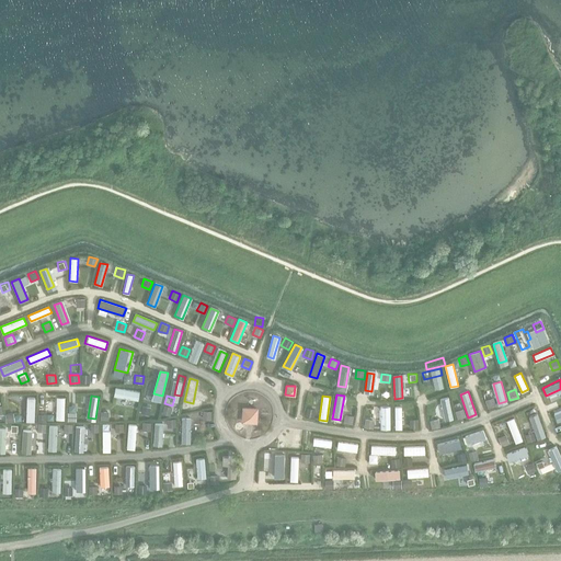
[(442,399),(446,420),(453,419),(448,397),(442,399)]
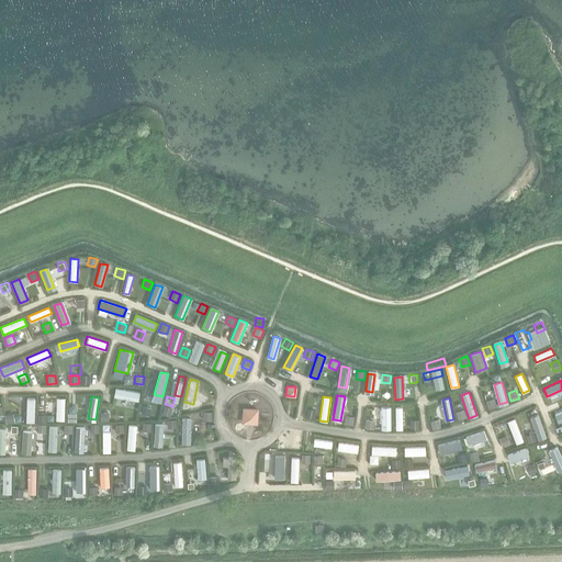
[(27,398),(26,422),(34,422),(35,398),(27,398)]
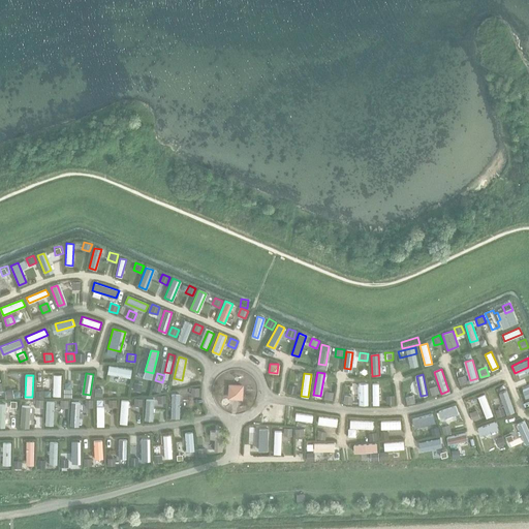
[(54,375),(53,396),(60,396),(61,375),(54,375)]
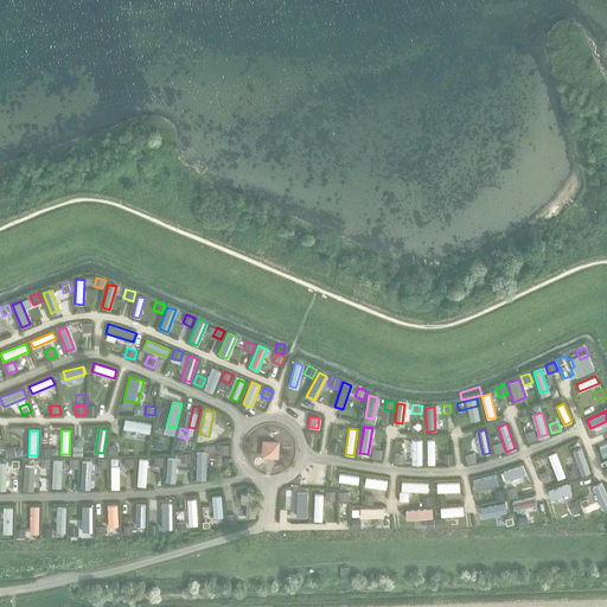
[(524,433),(528,442),(536,439),(534,430),(524,433)]
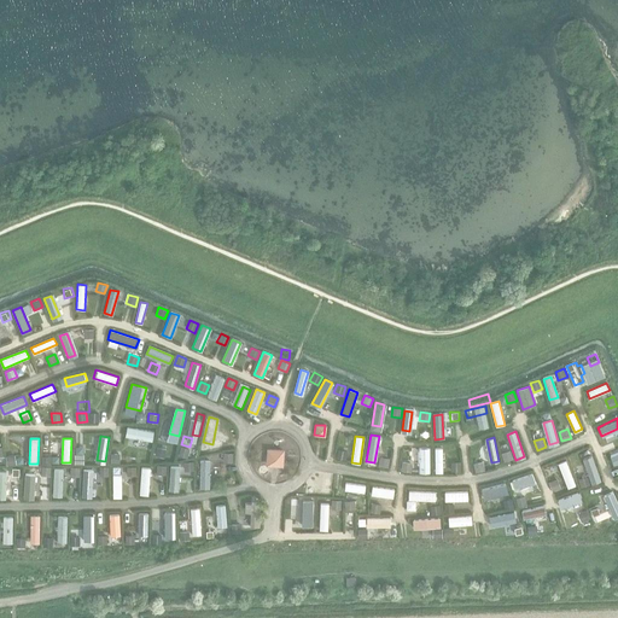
[(210,444),(202,442),(199,452),(209,453),(210,444)]
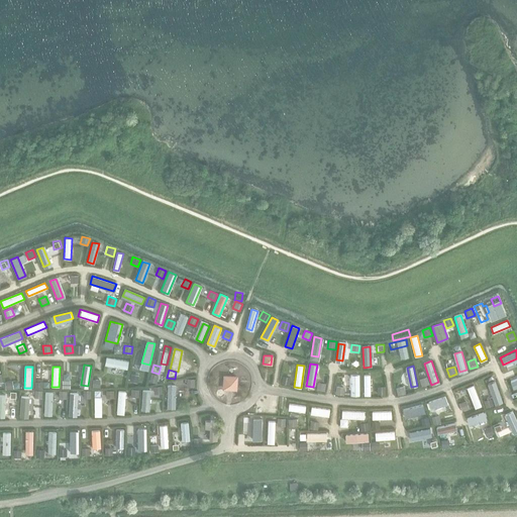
[(6,372),(6,379),(15,380),(15,372),(6,372)]
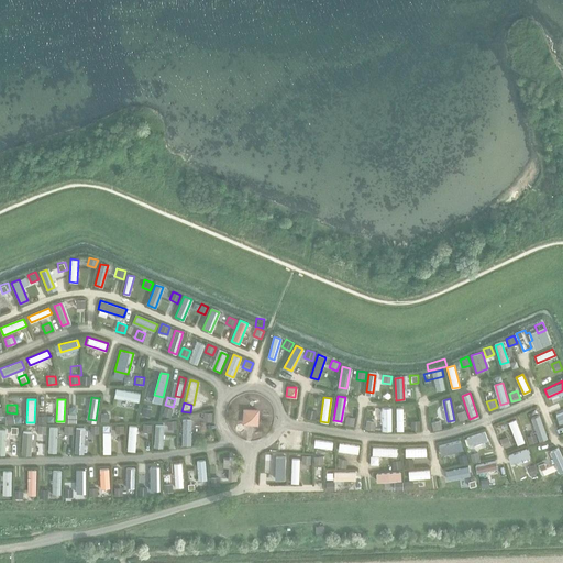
[(164,407),(163,416),(170,417),(173,409),(164,407)]
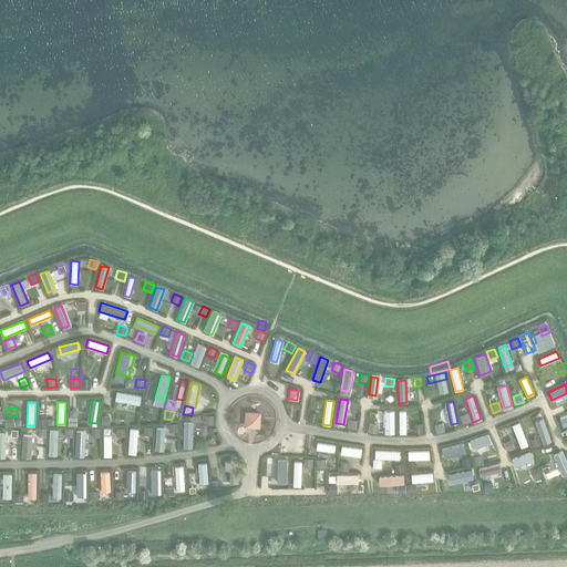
[(384,411),(384,433),(394,433),(394,411),(384,411)]
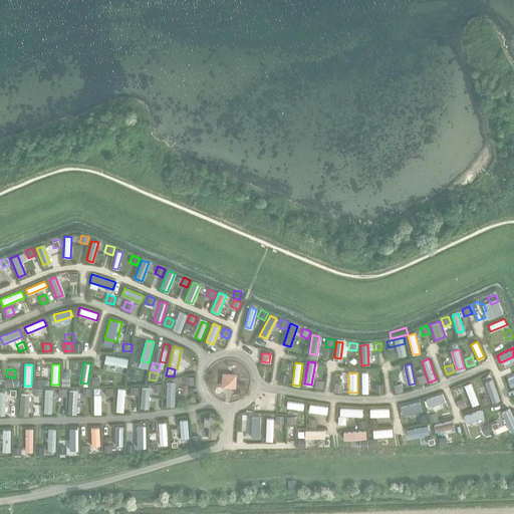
[(222,386),(234,387),(235,374),(223,373),(222,386)]
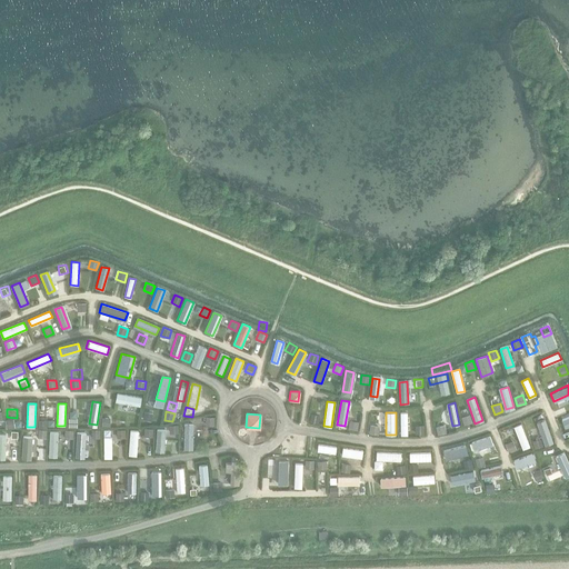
[(311,413),(309,422),(318,423),(320,416),(311,413)]
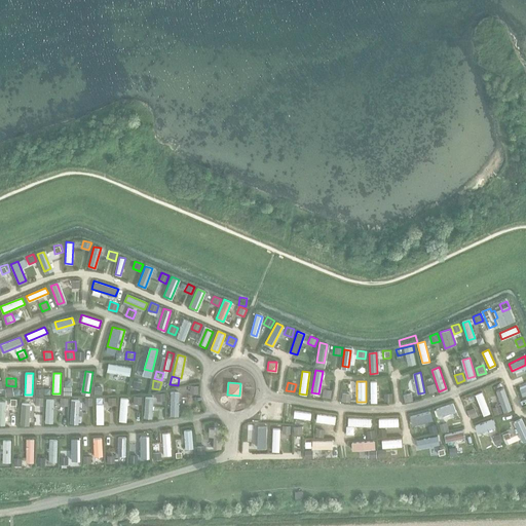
[(342,391),(350,393),(352,384),(344,383),(342,391)]
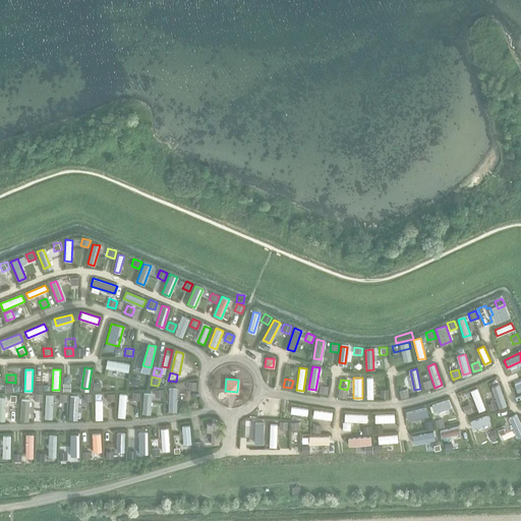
[(422,382),(424,390),(432,387),(430,380),(422,382)]
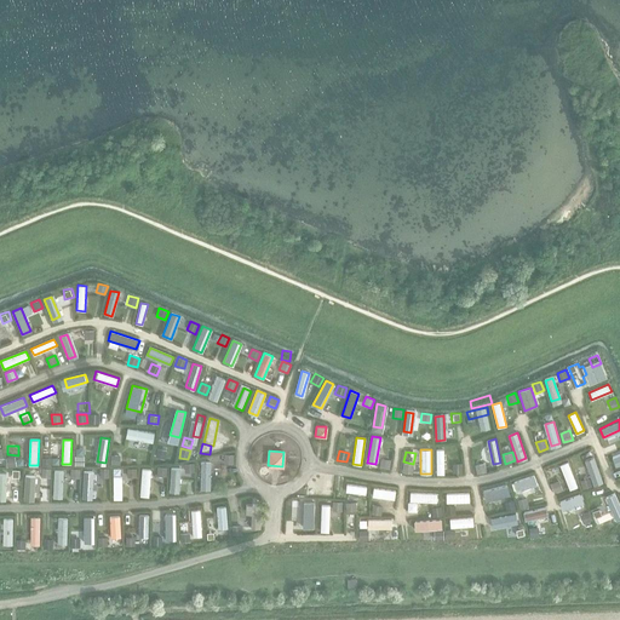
[(155,453),(153,461),(162,464),(164,454),(155,453)]
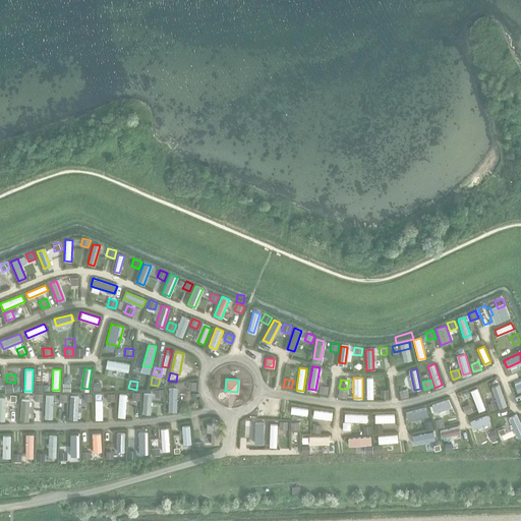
[(504,399),(498,381),(491,383),(498,401),(504,399)]
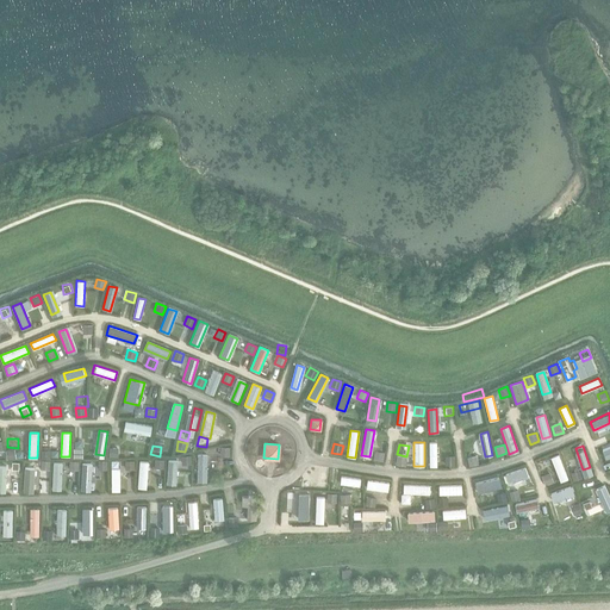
[(5,450),(7,460),(16,458),(14,449),(5,450)]
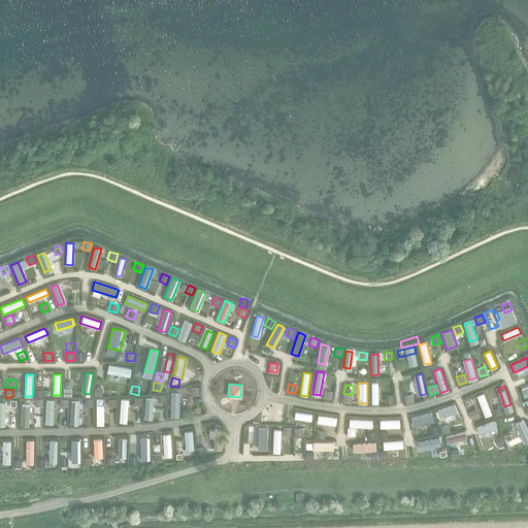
[(324,390),(323,398),(331,399),(332,391),(324,390)]
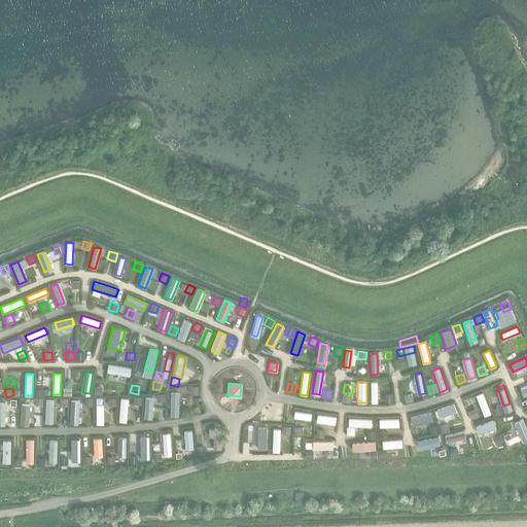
[(168,408),(181,408),(182,392),(169,391),(168,408)]
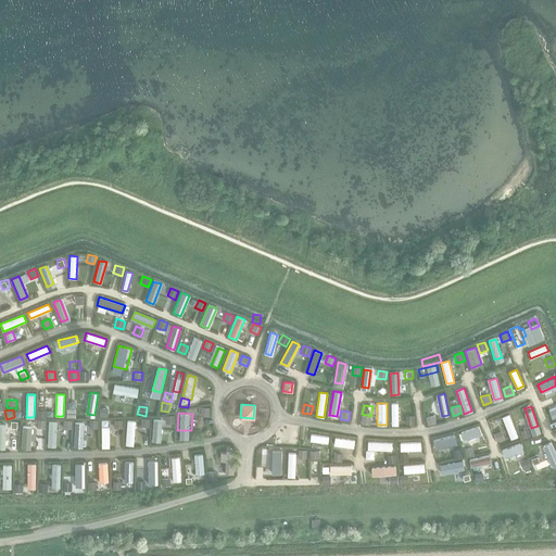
[(518,437),(508,414),(502,417),(510,439),(518,437)]
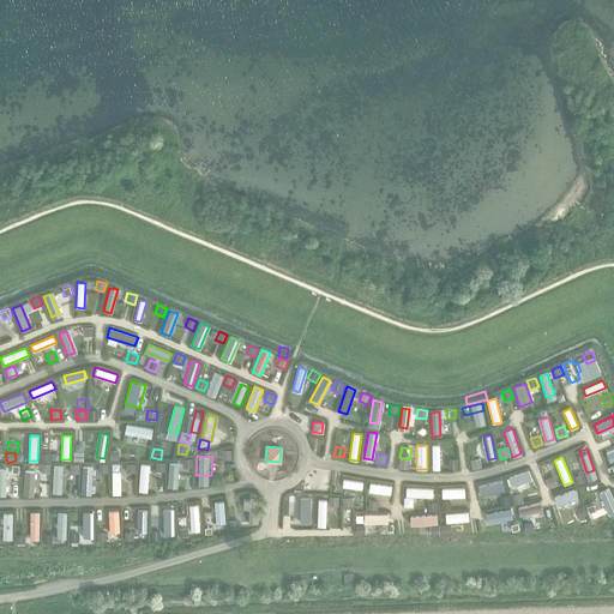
[(182,458),(184,468),(193,467),(192,458),(182,458)]
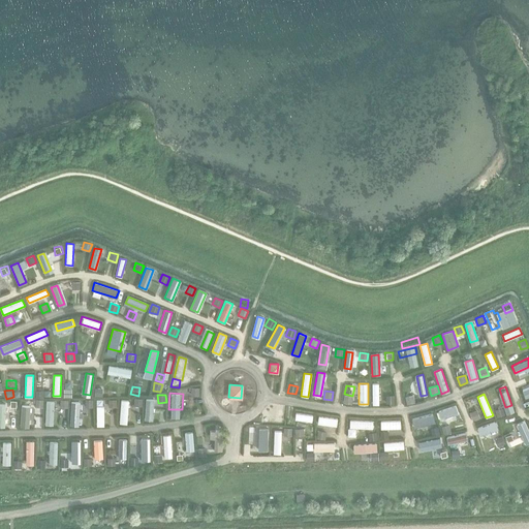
[(344,395),(343,403),(351,404),(352,396),(344,395)]
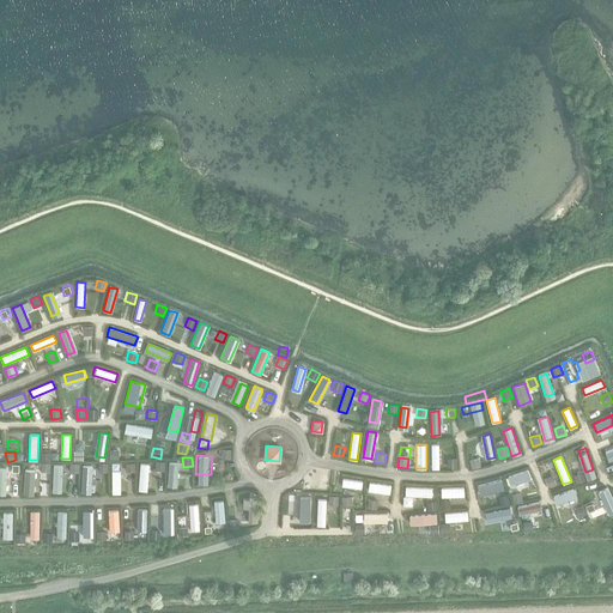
[(447,459),(448,467),(457,467),(456,457),(447,459)]
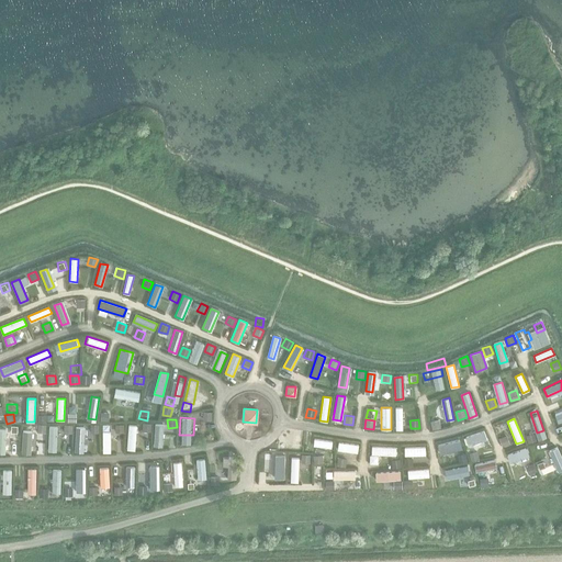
[(430,422),(431,429),(440,428),(438,419),(430,422)]
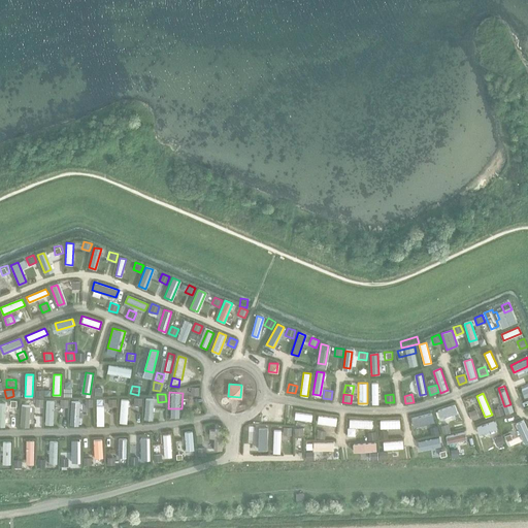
[(121,399),(119,422),(126,423),(128,399),(121,399)]
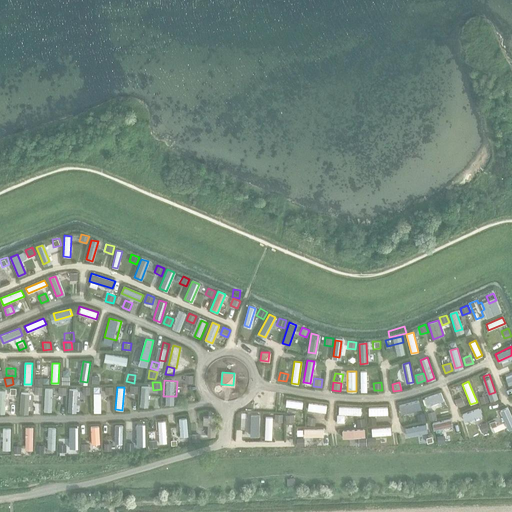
[(45,388),(43,407),(50,407),(51,389),(45,388)]
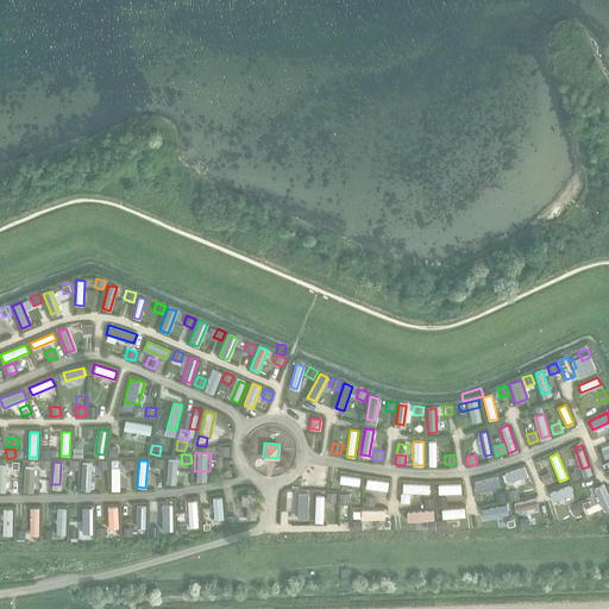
[(525,468),(502,475),(504,482),(527,475),(525,468)]
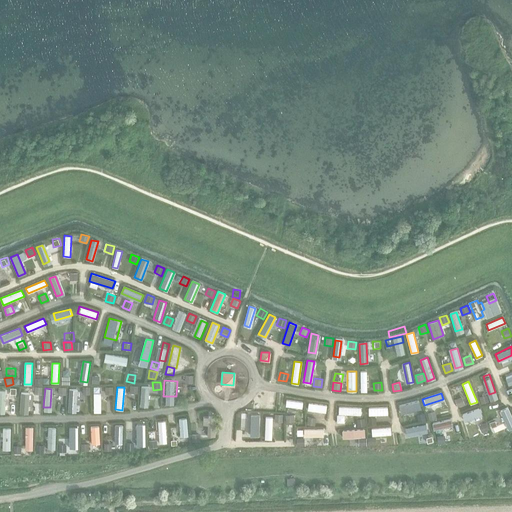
[(479,397),(481,404),(488,401),(486,394),(479,397)]
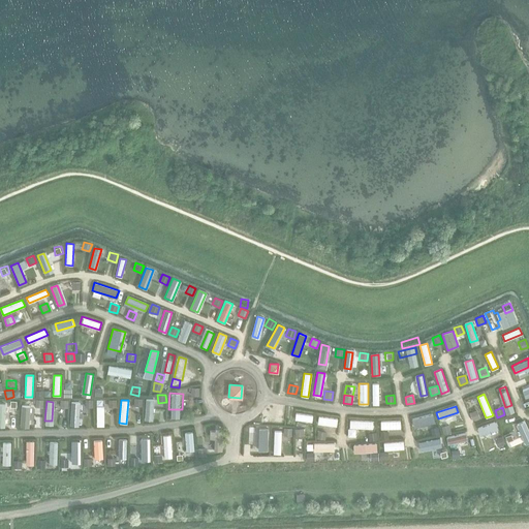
[(476,410),(469,412),(472,419),(479,417),(476,410)]
